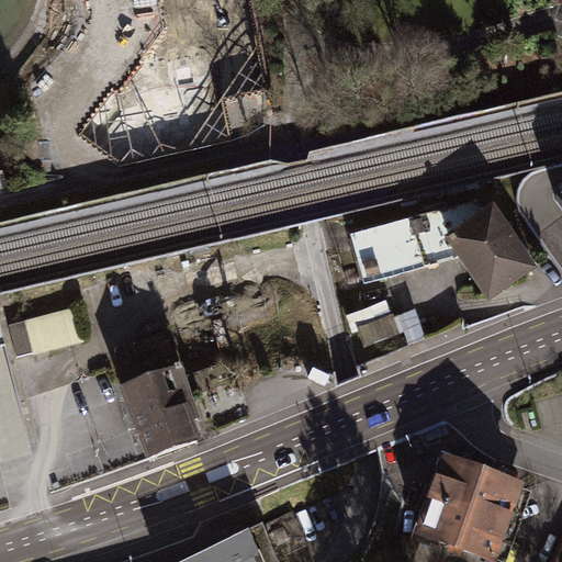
[(132,62),(96,67),(108,136),(144,130),(146,139),(210,128),(204,93),(189,96),(186,72),(199,70),(191,24),(127,35),(132,62)]
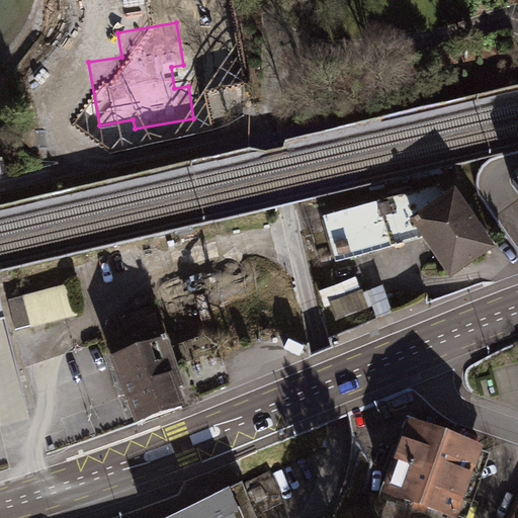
[(411,219),(446,195),(439,186),(323,218),(336,262),(424,239),(411,219)]
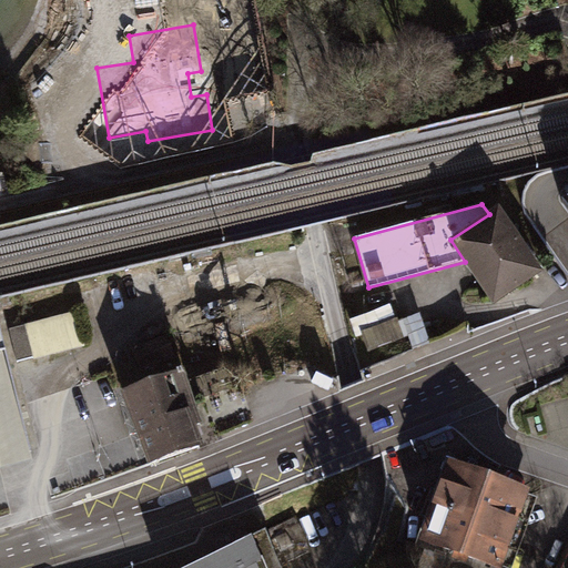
[(489,214),(450,240),(465,262),(494,305),(545,272),(501,206),(489,214)]
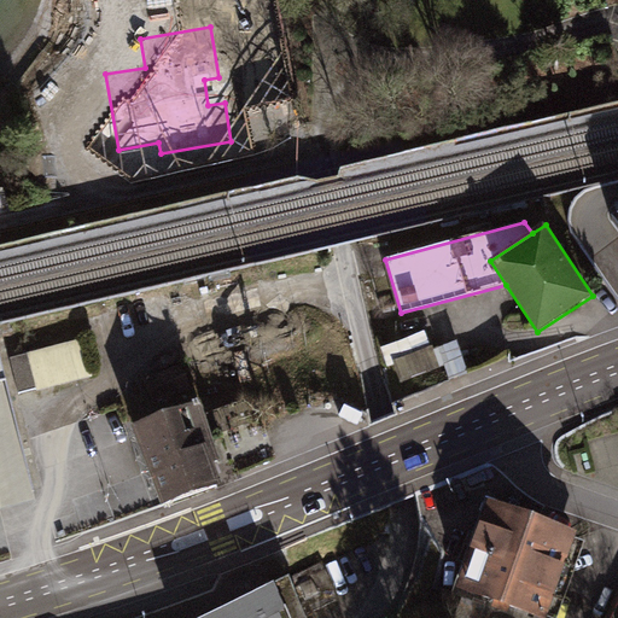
[(402,384),(441,368),(432,345),(430,347),(424,332),(380,348),(388,366),(394,363),(402,384)]
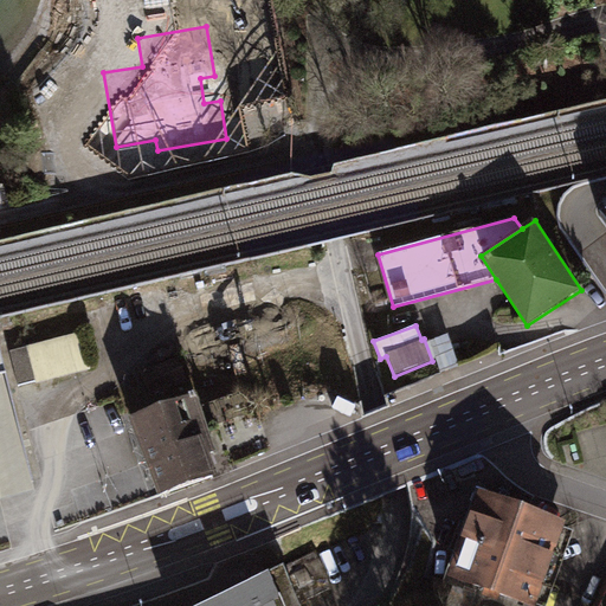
[(88,330),(7,350),(18,387),(97,366),(88,330)]
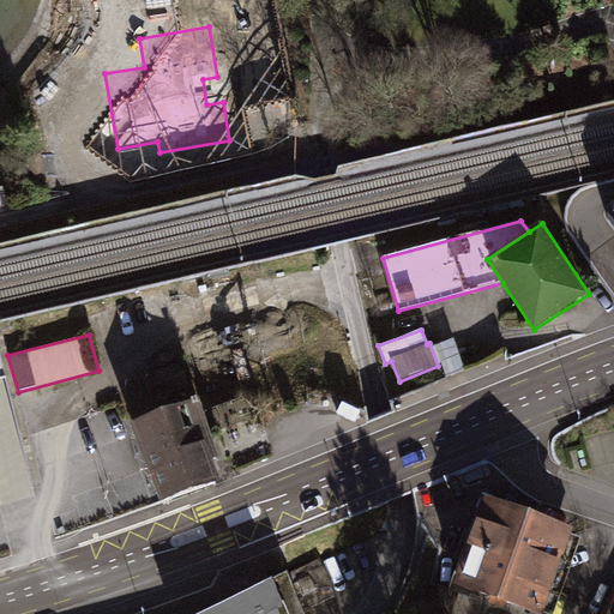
[(180,362),(143,377),(152,401),(190,386),(180,362)]
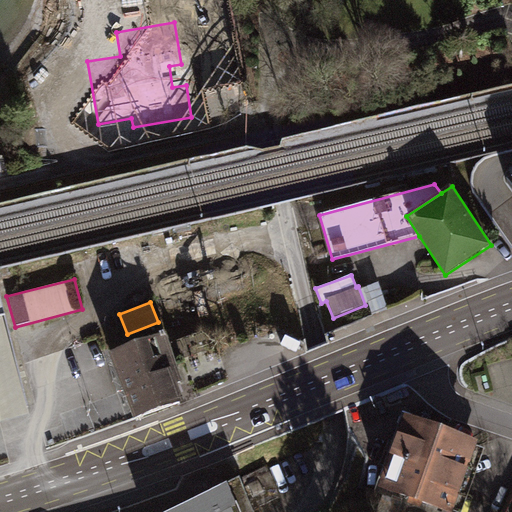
[(166,333),(110,353),(134,419),(184,401),(178,384),(183,382),(166,333)]
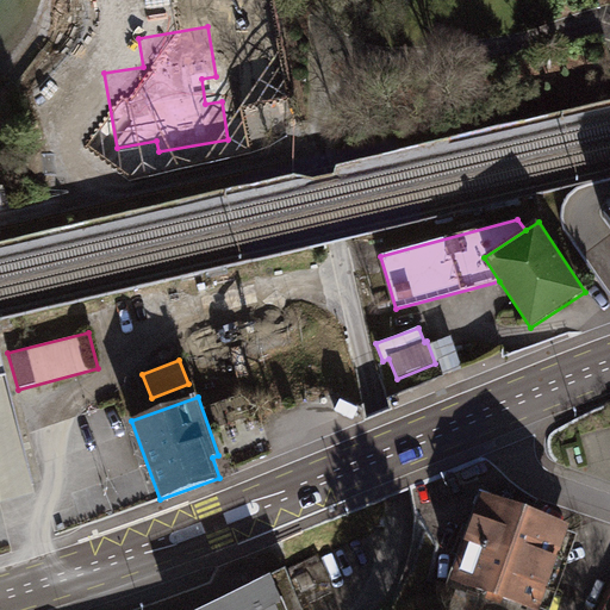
[(541,609),(572,527),(481,495),(450,583),(527,609),(541,609)]
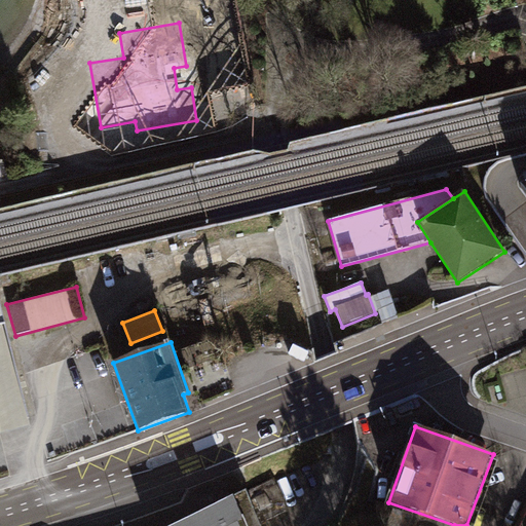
[(525,525),(525,500),(515,525),(525,525)]
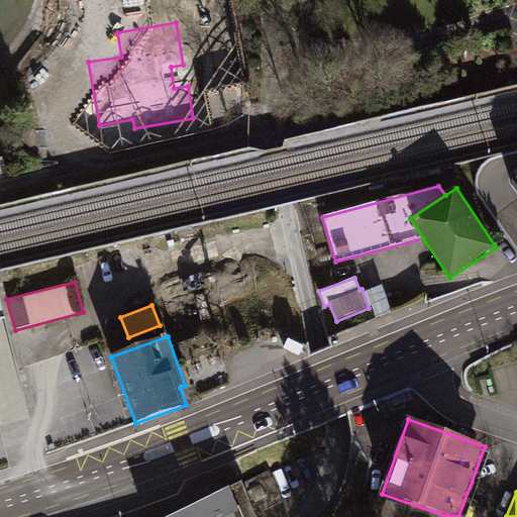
[(252,516),(245,501),(210,516),(252,516)]
